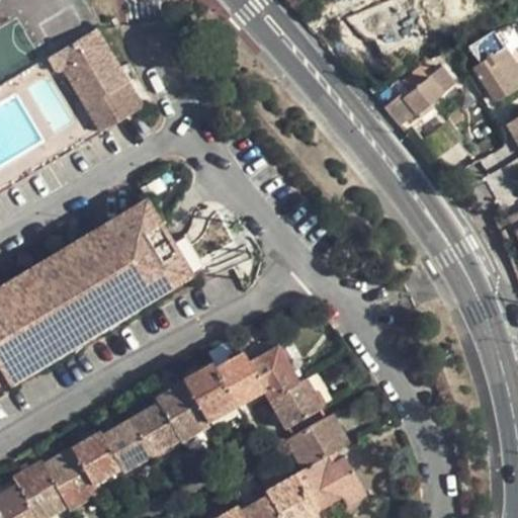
[(63,71),(100,132),(143,106),(125,78),(96,29),(47,60),(53,70),(60,73),(63,71)]
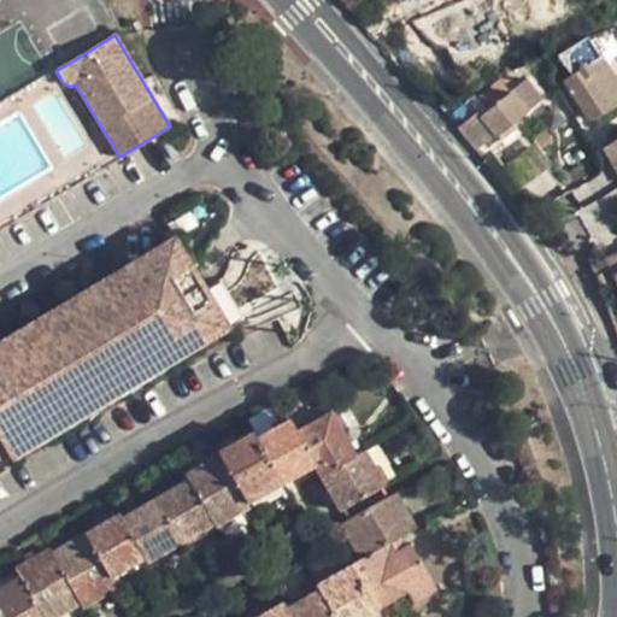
[(616,103),(616,82),(591,39),(559,57),(571,76),(565,81),(591,119),(616,103)]
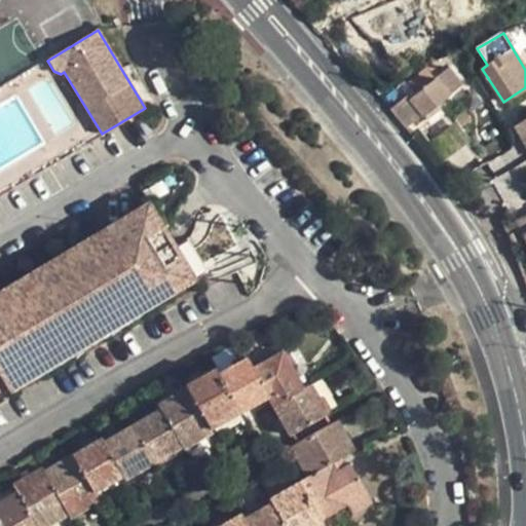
[(446,70),(438,76),(430,67),(403,88),(425,115),(459,87),(446,70)]
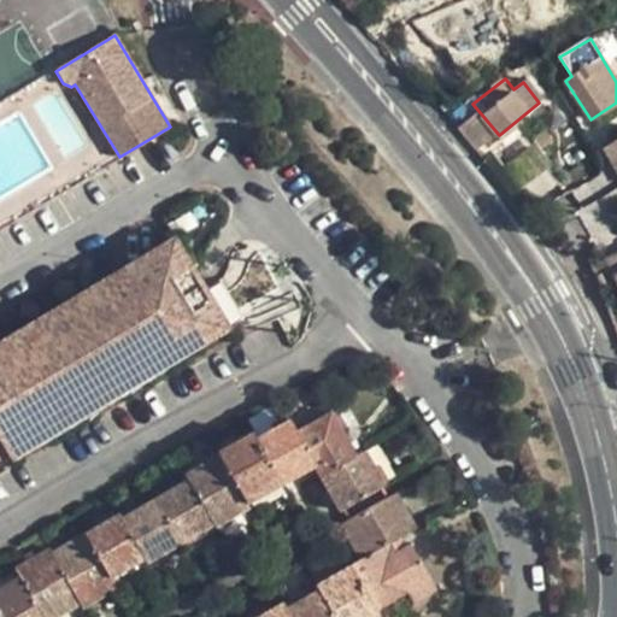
[(616,136),(601,146),(616,175),(616,136)]
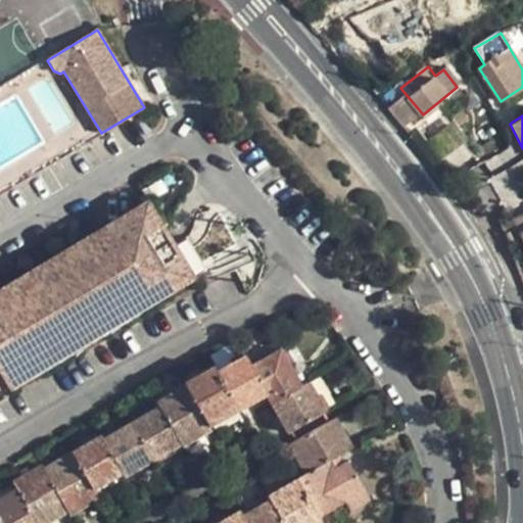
[(0,371),(6,383),(8,386),(192,277),(173,244),(147,202),(0,289),(0,371)]
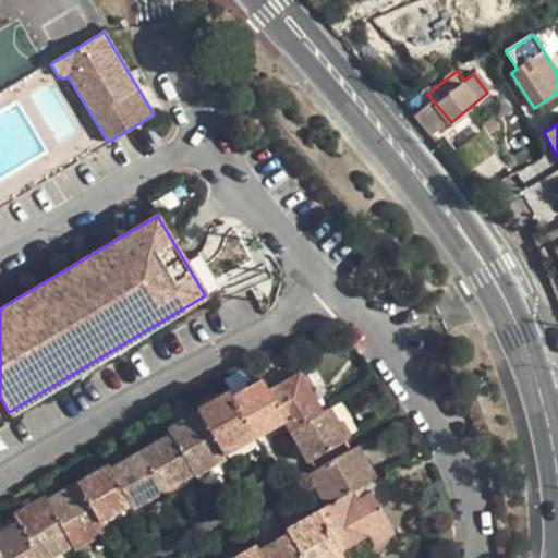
[(557,227),(536,239),(544,255),(554,249),(557,246),(557,227)]
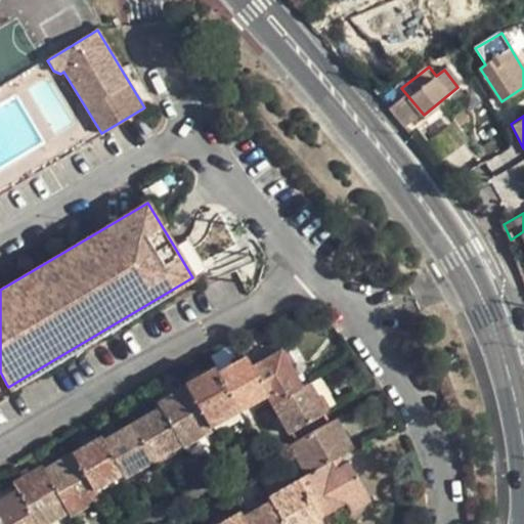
[(184,237),(173,245),(192,277),(204,269),(184,237)]
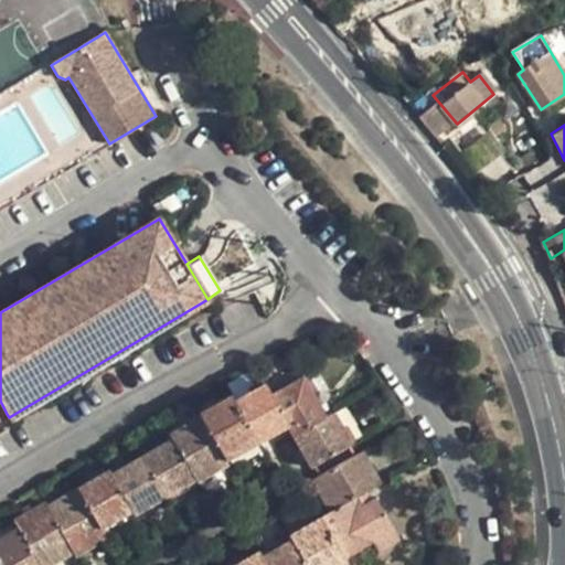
[(288,427),(294,436),(327,417),(304,376),(270,394),(290,426),(288,427)]
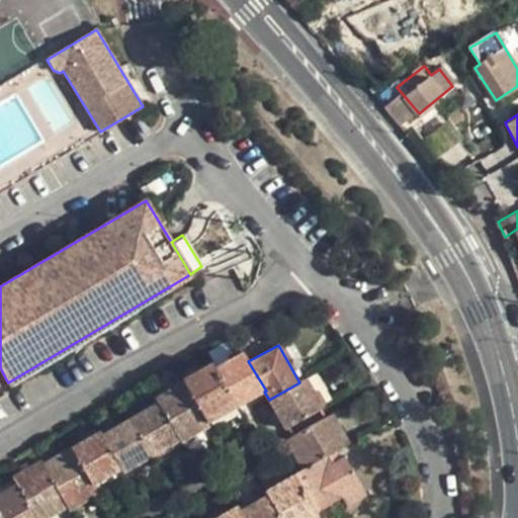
[(214,367),(237,406),(264,392),(266,391),(248,361),(243,352),(214,367)]
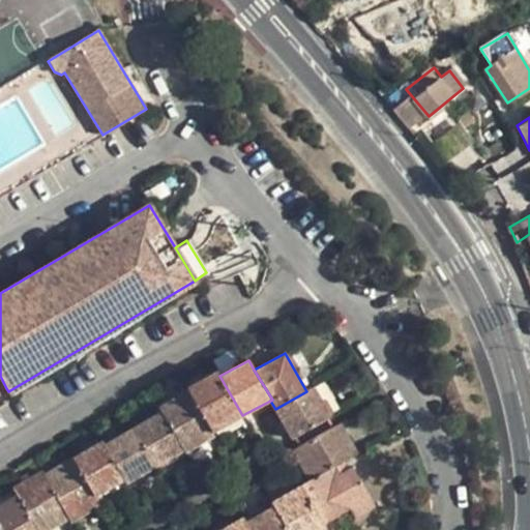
[(188,391),(211,432),(242,415),(219,376),(217,371),(187,387),(188,391)]
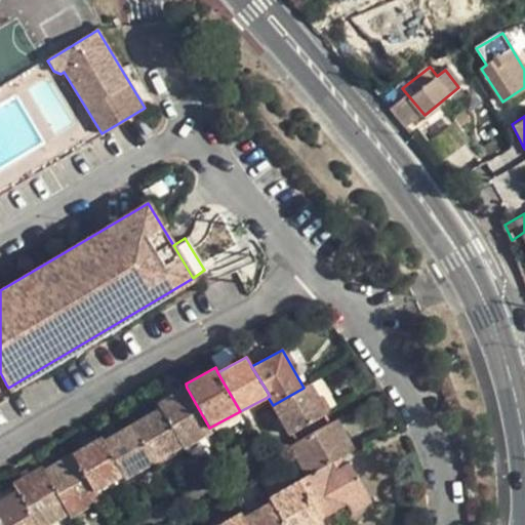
[(273,405),(288,434),(326,412),(310,384),(304,388),(273,405)]
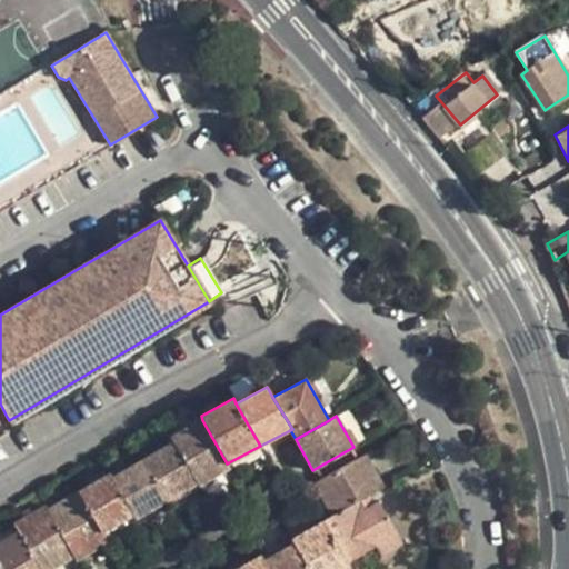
[(197,483),(198,486),(229,468),(227,463),(202,420),(171,438),(173,442),(197,483)]
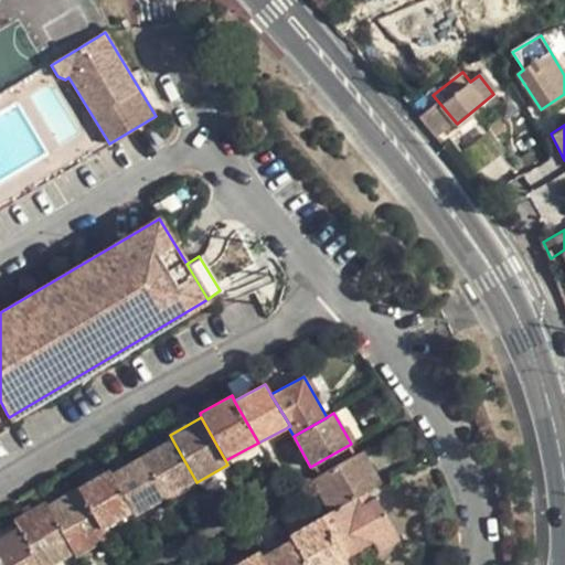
[(142,456),(167,497),(195,480),(172,439),(142,456)]
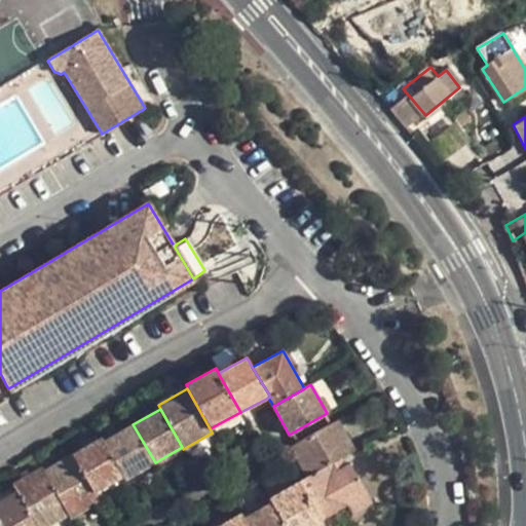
[(291,448),(306,476),(333,461),(354,449),(339,420),(291,448)]
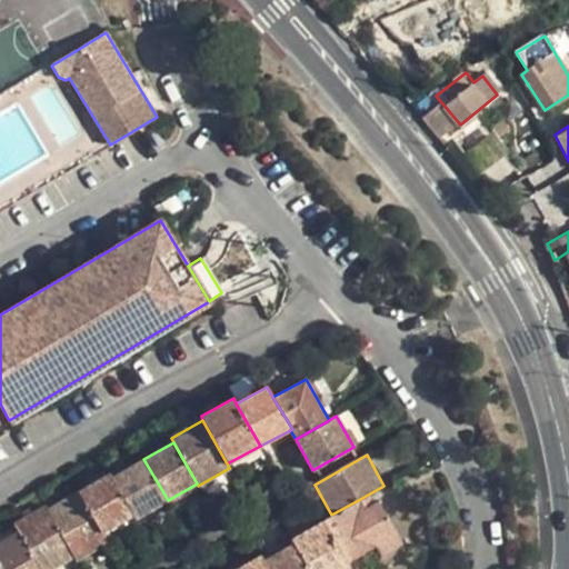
[(135,515),(136,517),(168,500),(143,459),(112,477),(135,515)]
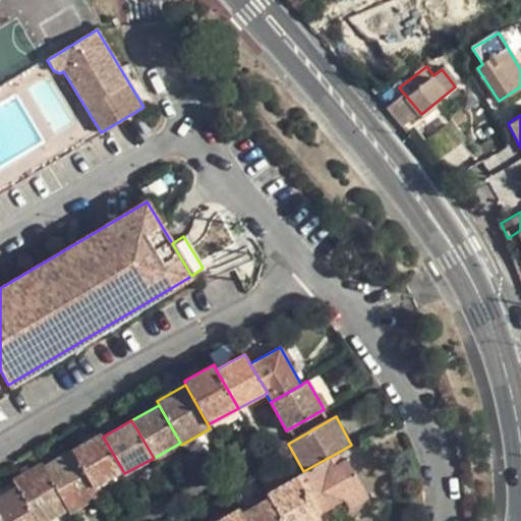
[(71,450),(94,487),(123,471),(103,437),(101,433),(71,450)]
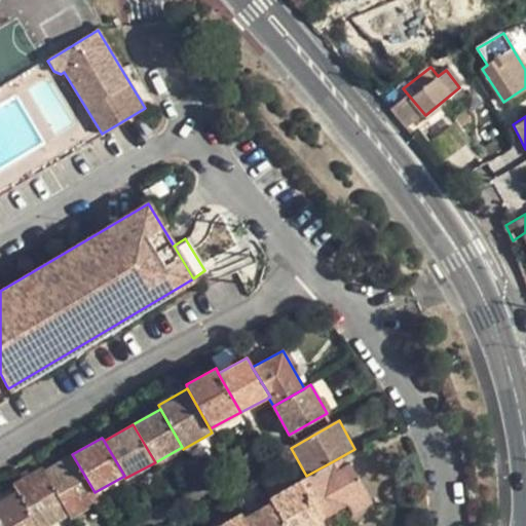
[(68,515),(71,518),(100,501),(95,492),(72,454),(43,471),(68,515)]
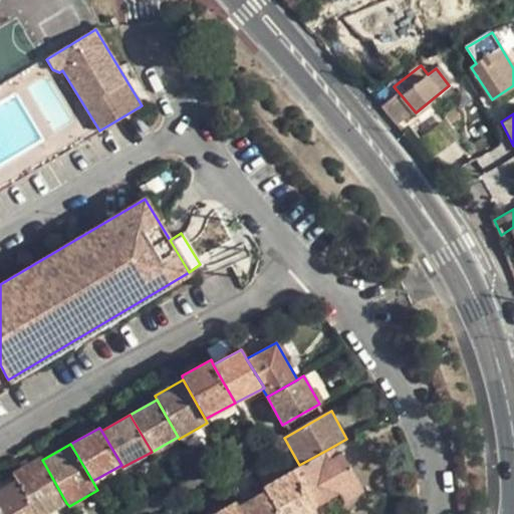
[(293,471),(315,508),(339,494),(344,503),(361,493),(364,492),(341,453),(330,458),(325,451),(299,465),(292,470),(293,471)]
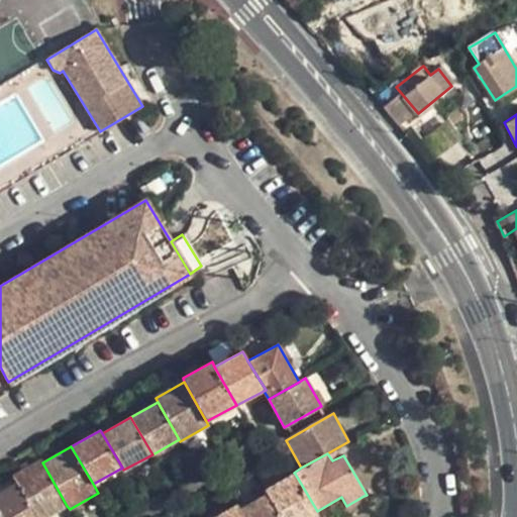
[(16,483),(35,516),(45,516),(67,506),(42,462),(40,459),(12,476),(16,483)]
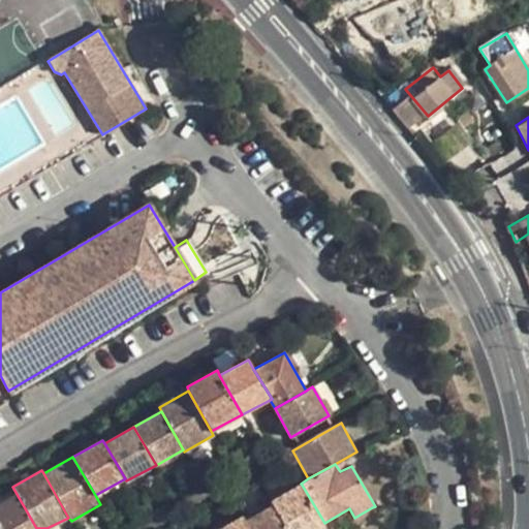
[(287,528),(325,528),(328,528),(324,523),(302,485),(272,501),(274,504),(287,528)]
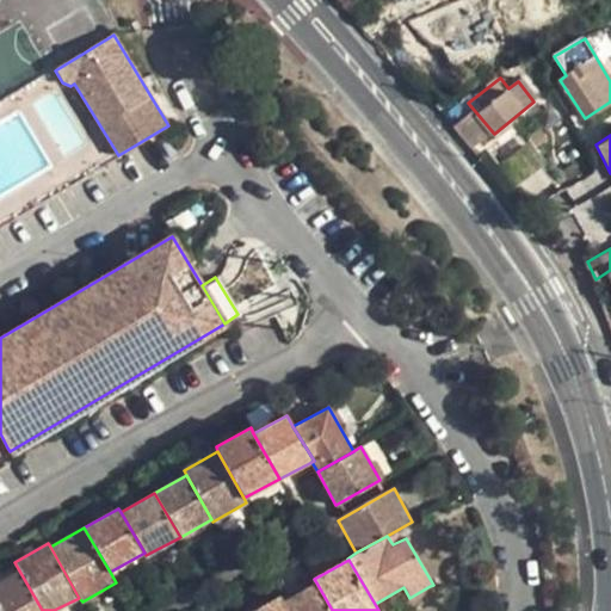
[(0,610),(42,610),(19,571),(0,580),(0,610)]
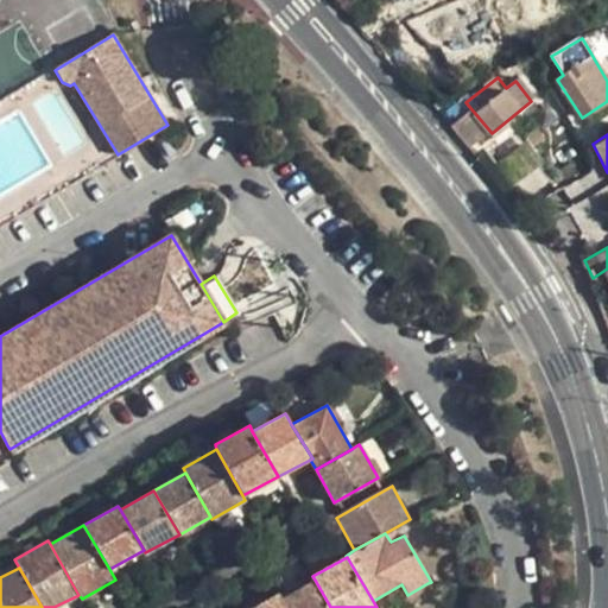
[(282,597),(286,607),(330,607),(315,580),(282,597)]
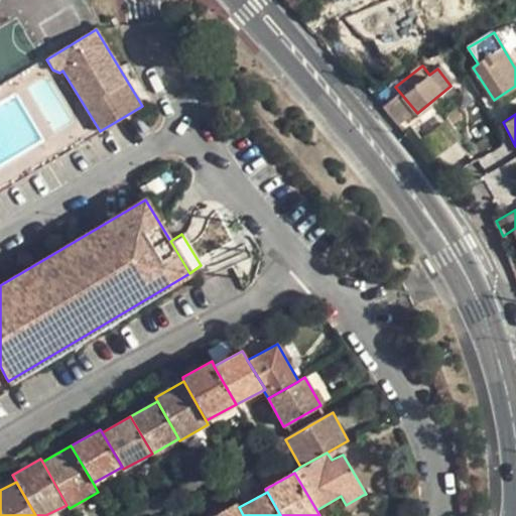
[(341,496),(316,510),(319,515),(318,515),(343,515),(350,512),(367,503),(363,495),(346,505),(341,496)]
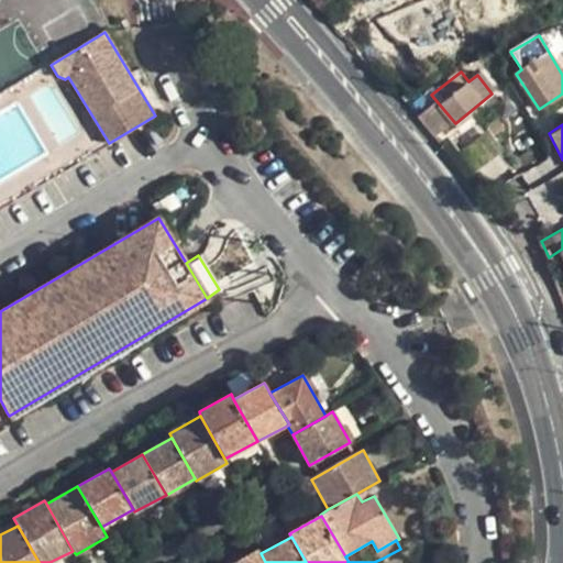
[(265,562),(261,553),(258,550),(235,562),(265,562)]
